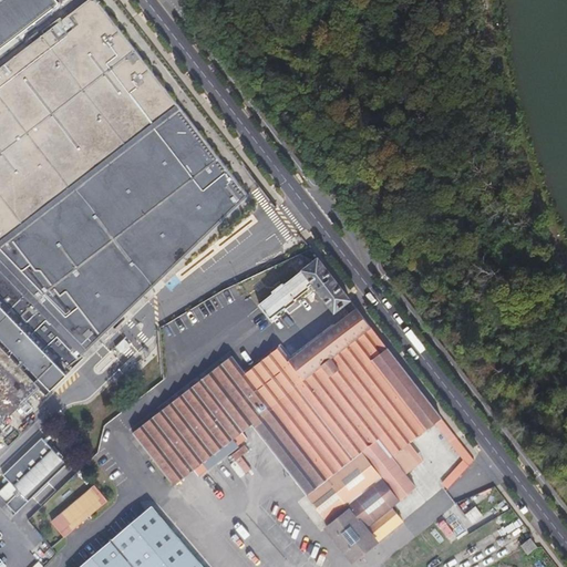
[(0,418),(37,381),(43,388),(82,352),(81,350),(246,196),(94,0),(85,0),(0,65),(0,418)]
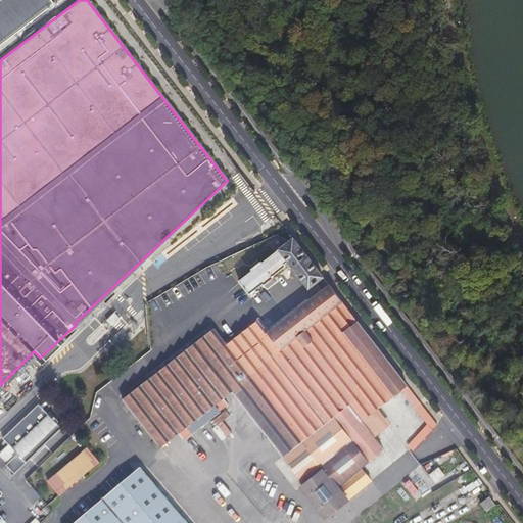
[(50,0),(0,0),(0,43),(52,3),(50,0)]
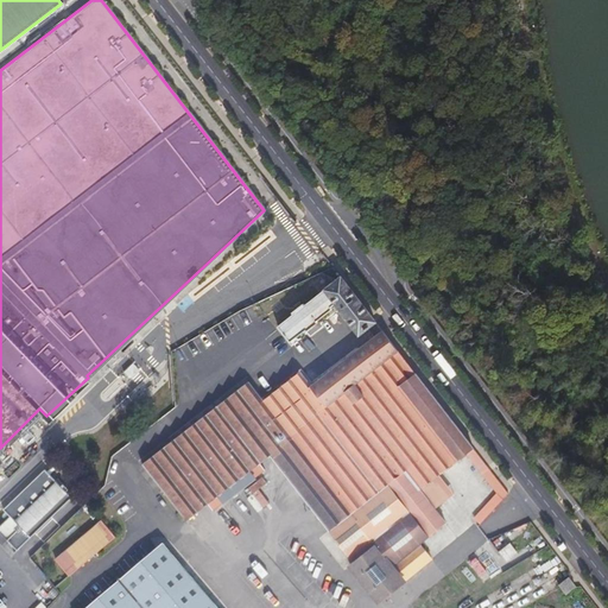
[(373,321),(339,277),(303,304),(301,302),(289,311),(290,314),(274,325),(287,341),(303,329),(304,330),(316,322),(315,320),(334,305),(356,334),(373,321)]
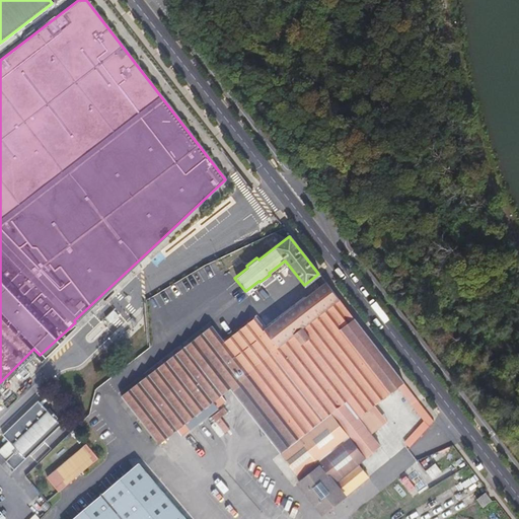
[(401,382),(324,282),(263,328),(253,317),(223,340),(210,325),(120,395),(157,444),(183,424),(189,430),(216,409),(212,402),(229,388),(300,479),(296,483),(320,513),(366,476),(356,463),(378,446),(356,418),(401,382)]
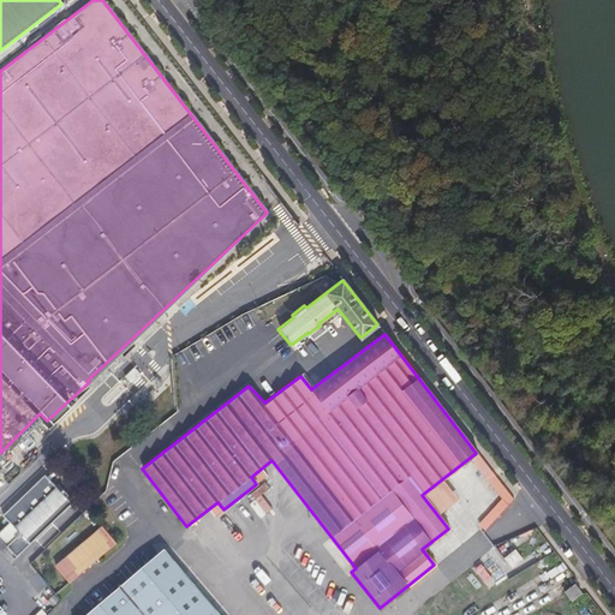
[(121,376),(124,380),(126,378),(129,381),(138,371),(137,371),(139,368),(137,365),(135,366),(132,364),(123,374),(124,374),(121,376)]
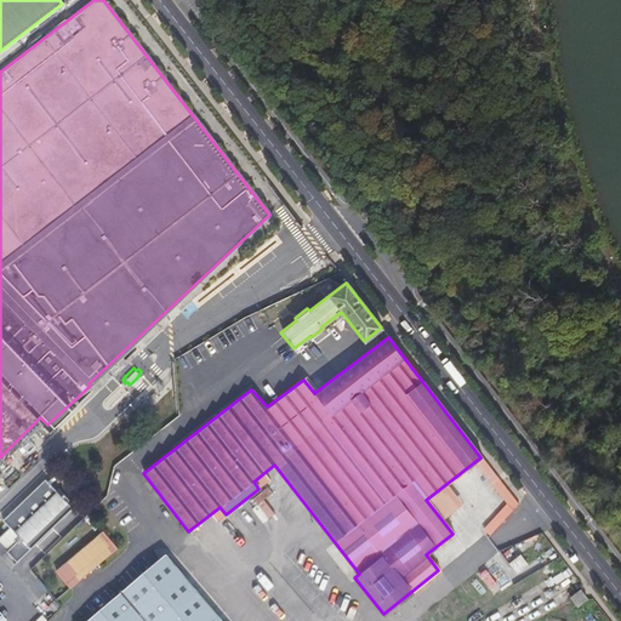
[(20,536),(29,547),(73,506),(44,478),(3,517),(10,525),(0,534),(0,541),(7,548),(20,536)]
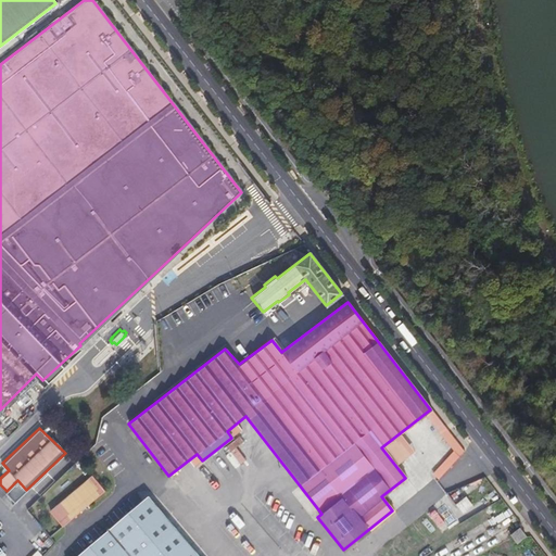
[(52,514),(91,478),(79,466),(28,512),(53,539),(65,528),(52,514)]
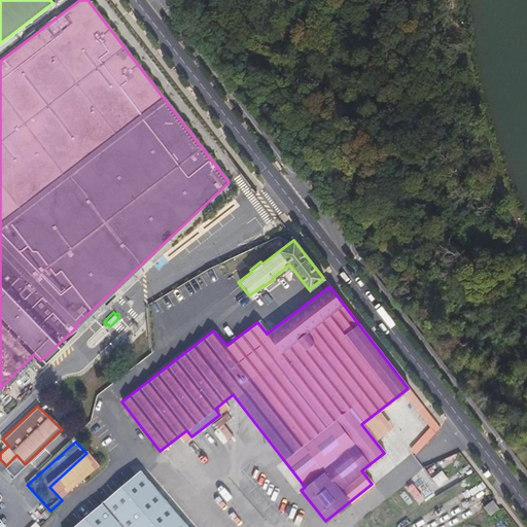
[(103,463),(90,450),(86,453),(49,487),(62,500),(64,501),(103,463)]
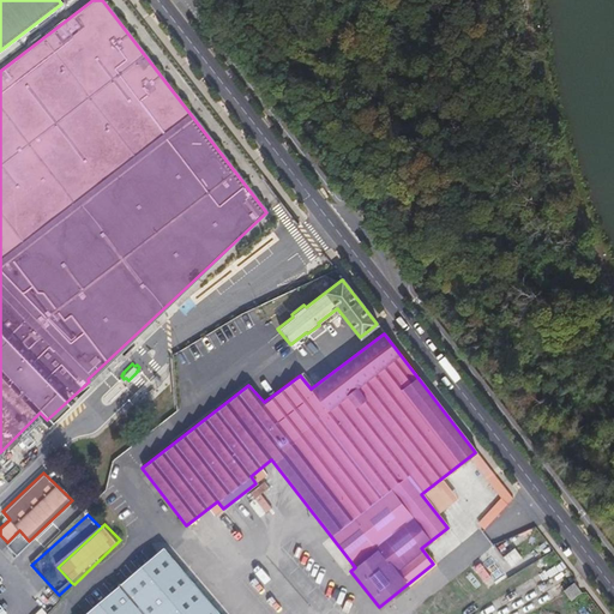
[(493,570),(503,555),(489,547),(480,561),(493,570)]
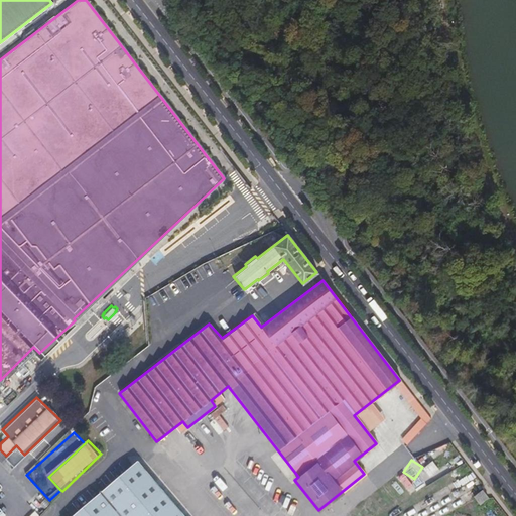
[(181,515),(136,463),(70,515),(181,515)]
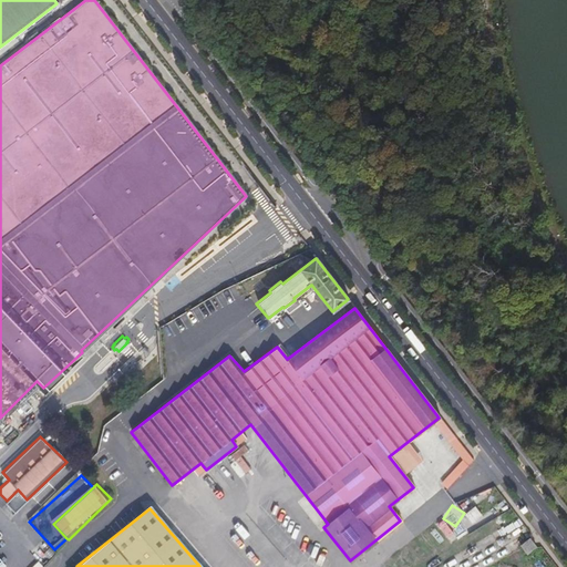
[(468,521),(475,531),(484,524),(478,514),(468,521)]
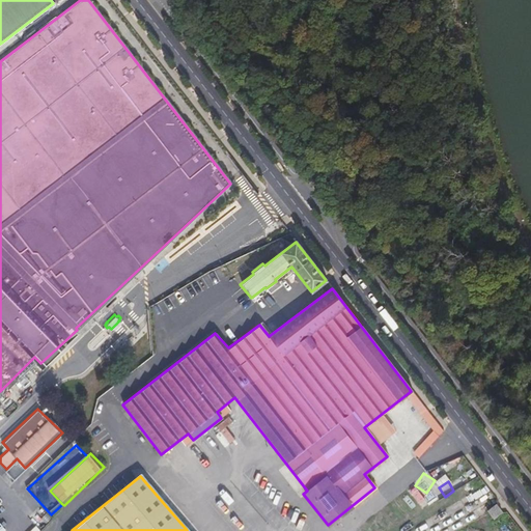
[(487,508),(494,516),(503,510),(498,502),(487,508)]
